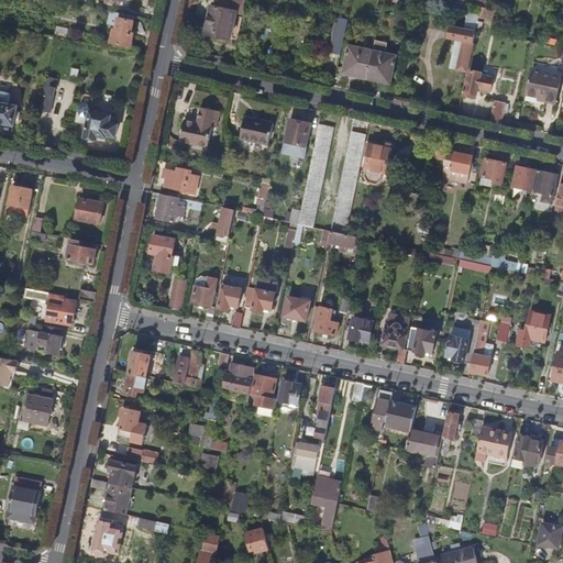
[(240,14),(243,0),(218,0),(216,8),(212,8),(206,35),(230,41),(235,13),(240,14)]
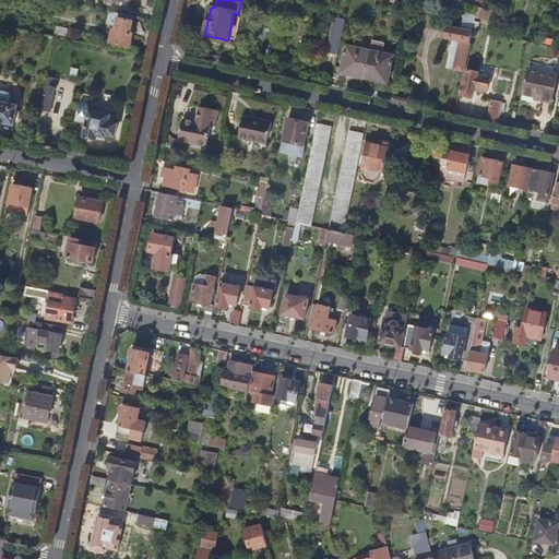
[(484,9),(486,2),(473,0),(468,0),(467,6),(477,8),(484,9)]
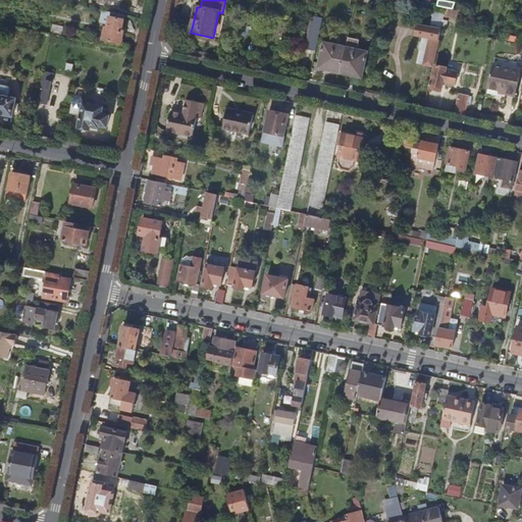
[(467,21),(469,12),(452,8),(446,7),(444,16),(467,21)]
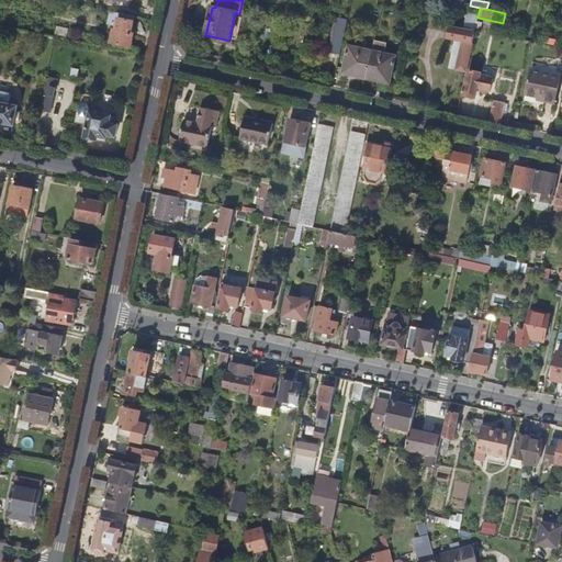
[(116,26),(119,13),(109,11),(107,24),(116,26)]
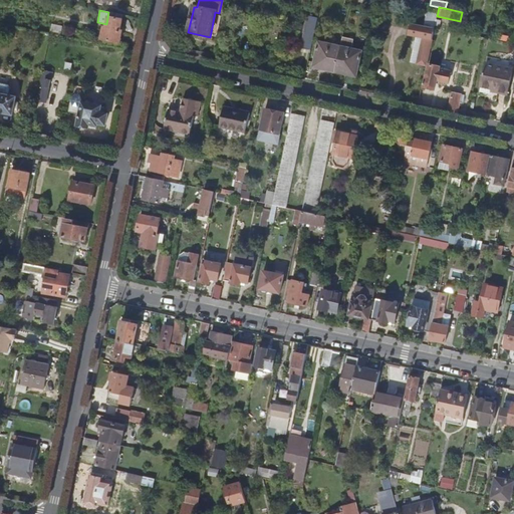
[(426,67),(434,30),(433,30),(438,11),(434,10),(433,14),(430,14),(426,32),(420,32),(419,38),(422,38),(416,64),(426,67)]
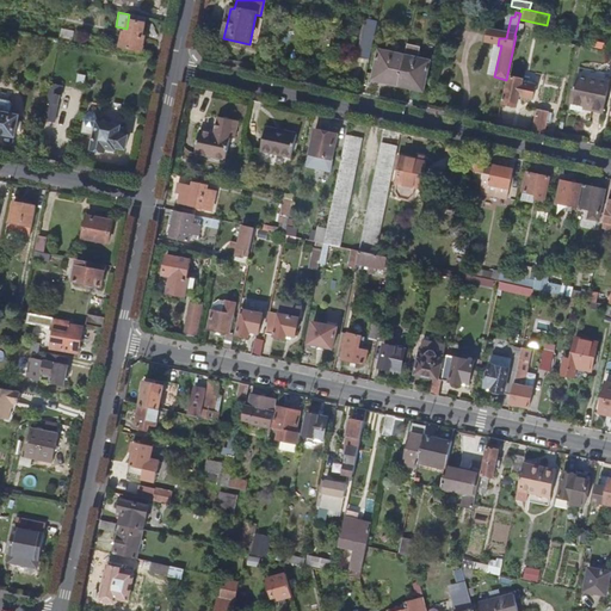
[(142,36),(146,18),(129,14),(127,29),(127,32),(123,32),(121,47),(142,51),(144,37),(142,36)]
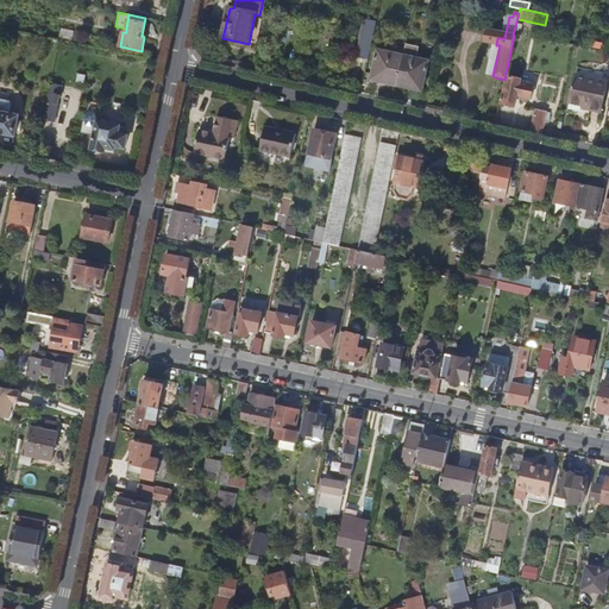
[(375,24),(364,23),(356,58),(368,61),(375,24)]
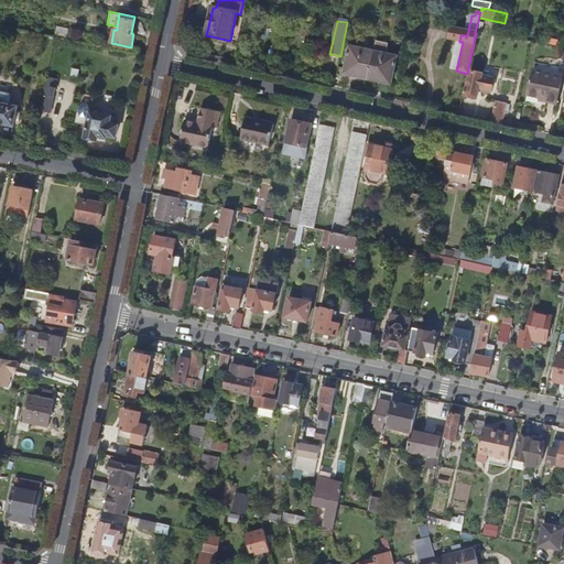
[(347,54),(346,56),(347,57),(344,75),(367,79),(372,53),(349,47),(348,54),(347,54)]
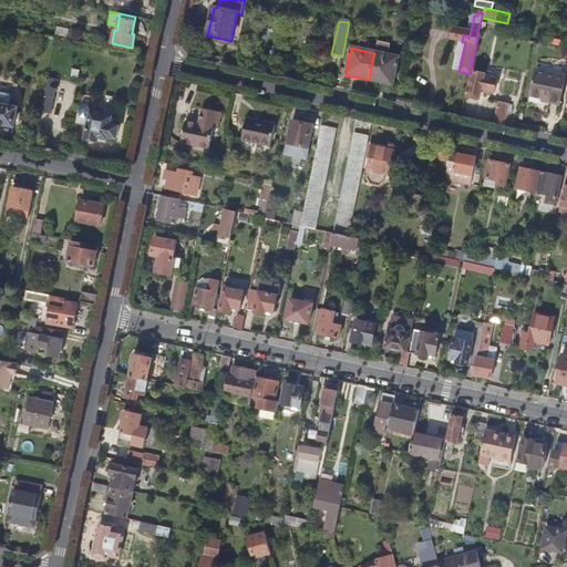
[(397,68),(398,64),(397,64),(398,58),(374,53),(369,80),(391,85),(395,66),(397,68)]
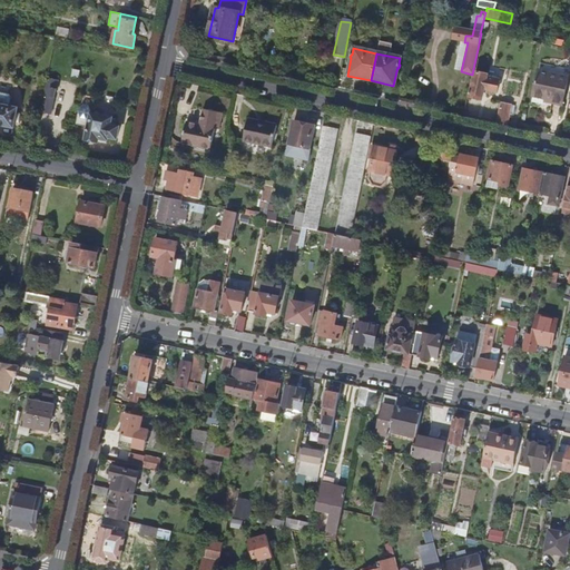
[(497,92),(499,81),(487,78),(487,75),(475,72),(470,98),(482,100),(483,90),(497,92)]
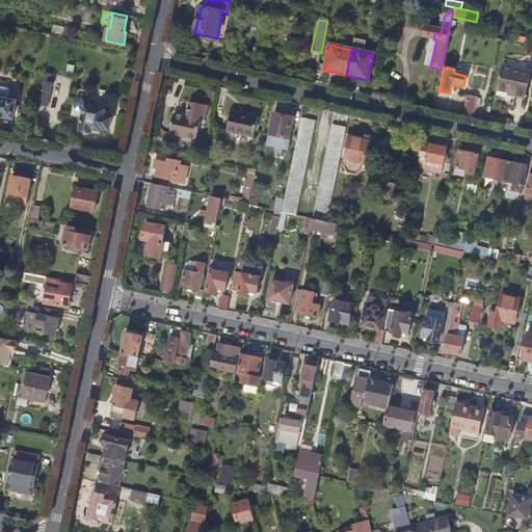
[(525,99),(530,74),(503,68),(498,90),(509,94),(509,91),(515,92),(514,97),(525,99)]
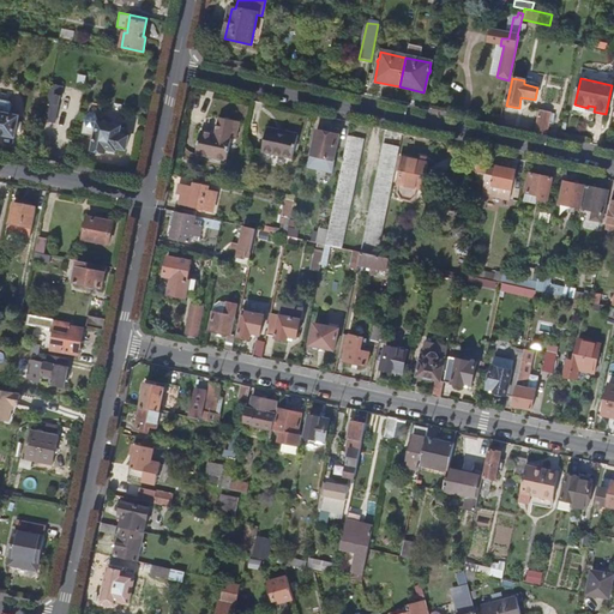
[(55,121),(62,86),(50,84),(43,119),(55,121)]
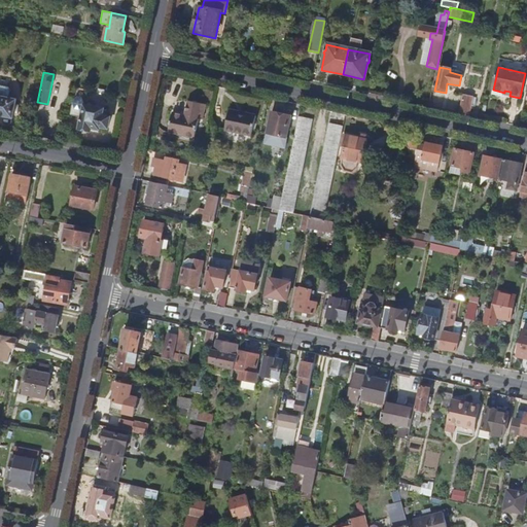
[(66,110),(69,95),(64,94),(61,109),(66,110)]
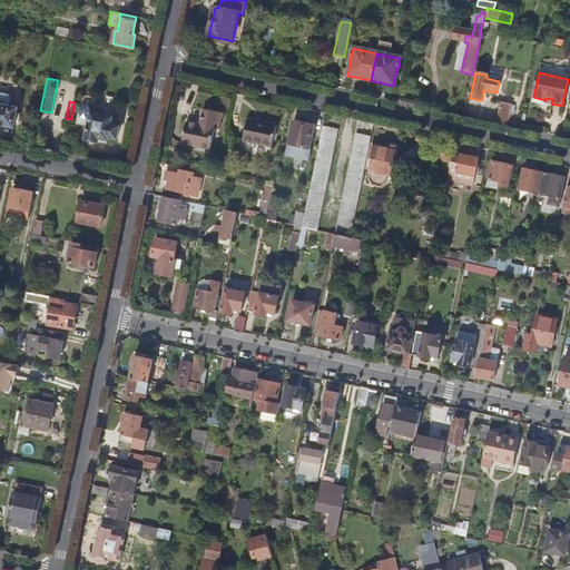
[(0,125),(13,128),(18,108),(0,104),(0,125)]
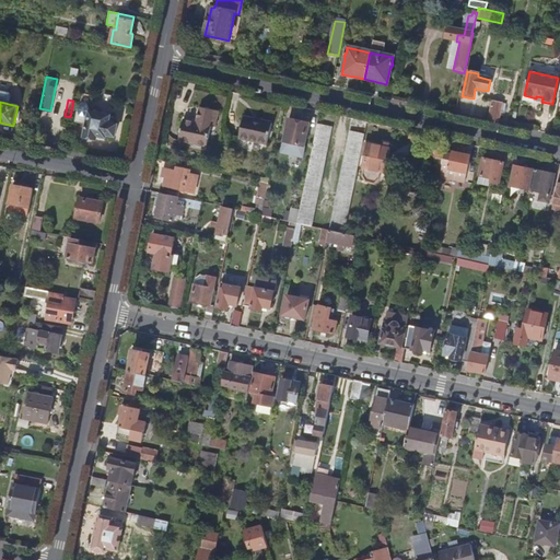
[(499,123),(503,104),(492,102),(488,120),(499,123)]
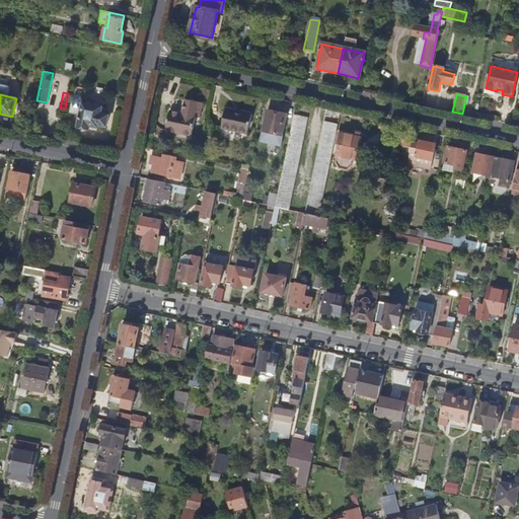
[(105,127),(108,116),(100,114),(101,107),(82,103),(82,101),(80,96),(76,95),(73,99),(72,101),(69,114),(80,117),(78,127),(80,127),(80,129),(87,131),(87,129),(97,131),(98,125),(105,127)]
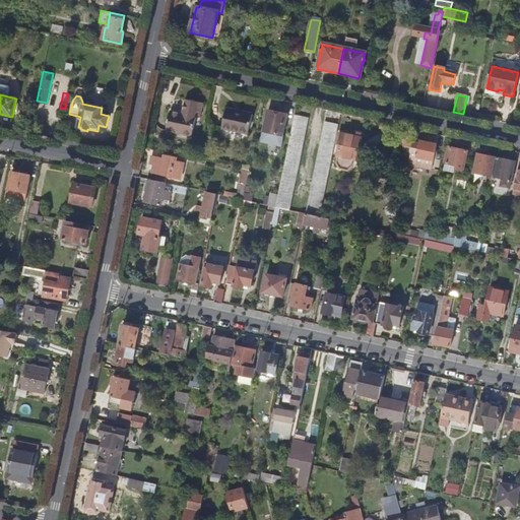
[(197,124),(202,105),(185,101),(180,121),(166,118),(163,131),(188,136),(191,123),(197,124)]
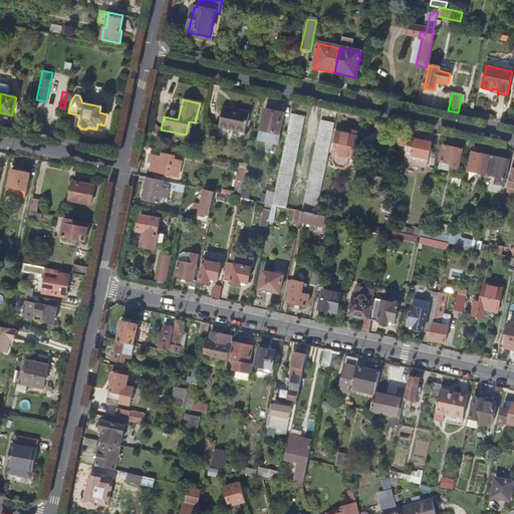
[(245,135),(249,114),(224,108),(220,129),(245,135)]
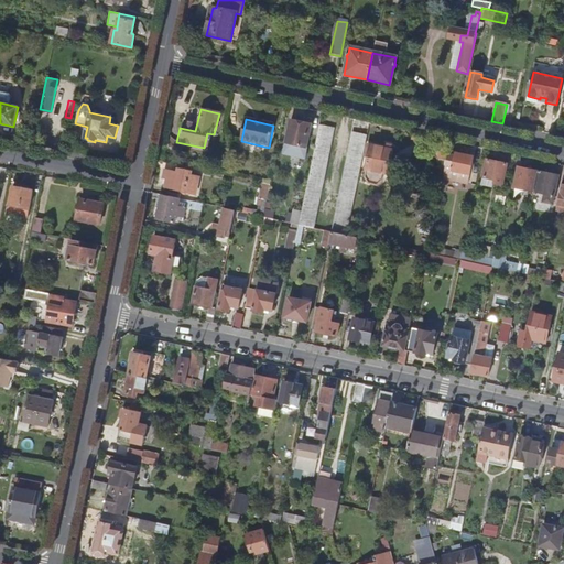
[(304,159),(312,125),(290,120),(283,154),(304,159)]
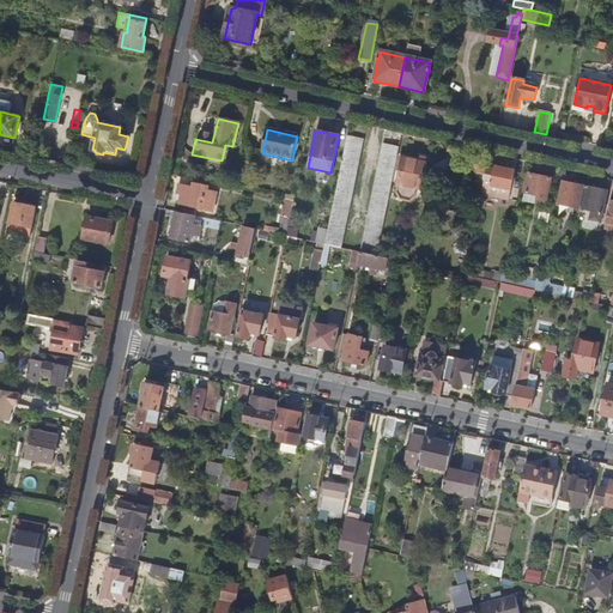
[(339,248),(363,140),(346,137),(323,244),(339,248)]
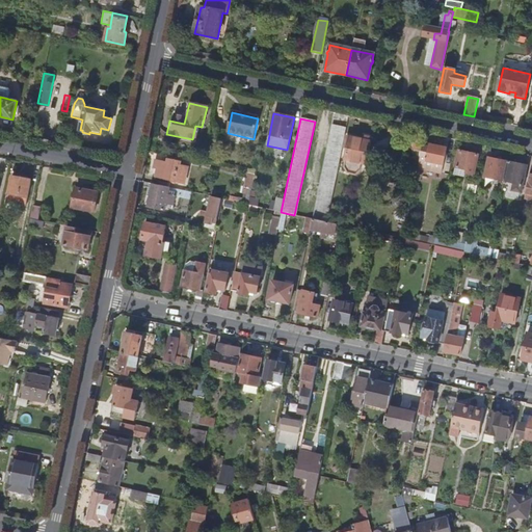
[(326,222),(346,128),(333,126),(313,219),(326,222)]
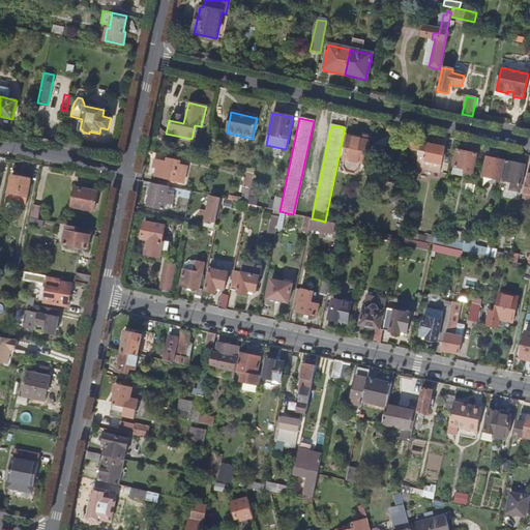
[(420,150),(421,143),(423,133),(416,131),(413,149),(420,150)]
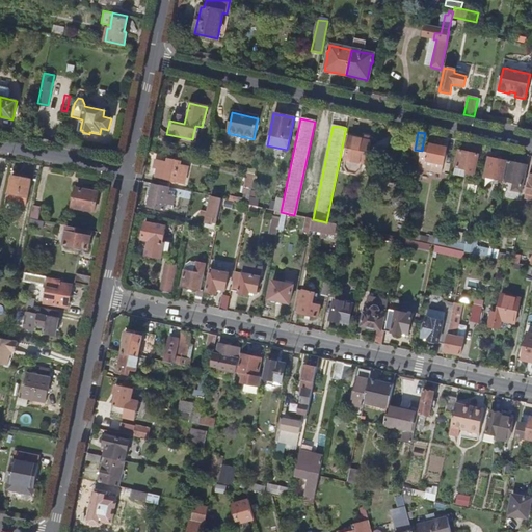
[(366,165),(371,142),(346,136),(345,140),(348,141),(344,160),(345,160),(361,164),(366,165)]
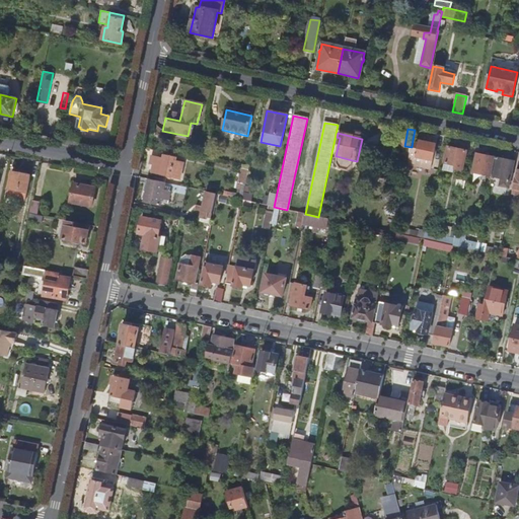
[(430,170),(436,145),(413,140),(412,147),(408,165),(430,170)]
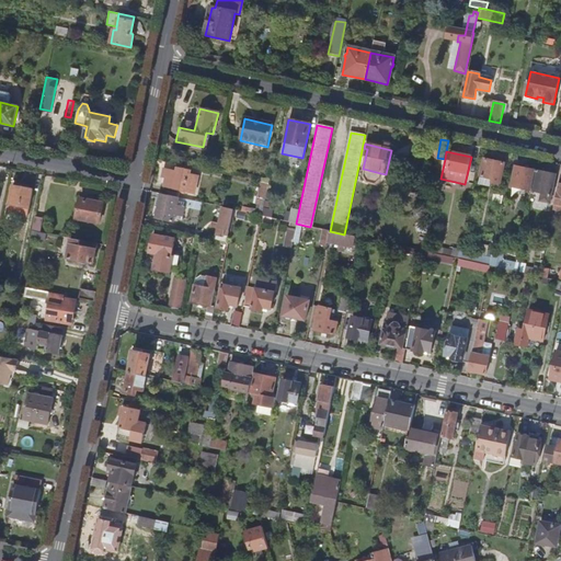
[(500,184),(504,163),(484,159),(480,176),(491,179),(490,182),(500,184)]
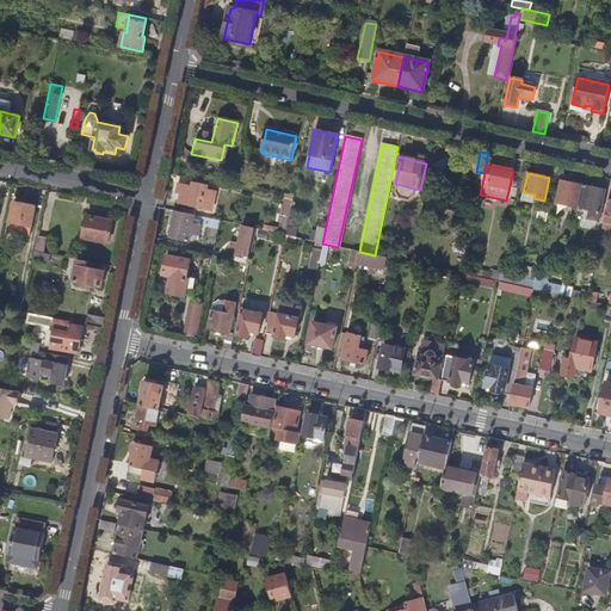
[(579,209),(584,186),(562,181),(557,204),(579,209)]
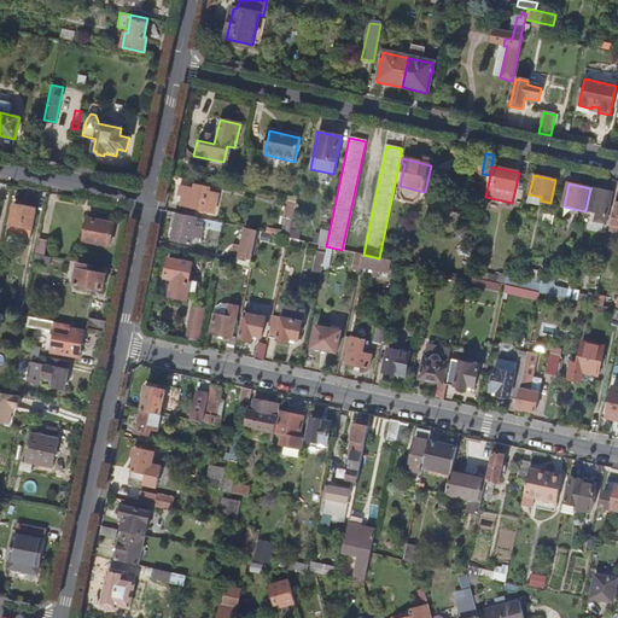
[(215,215),(219,196),(207,193),(208,188),(194,186),(193,190),(180,186),(179,194),(184,196),(181,205),(180,205),(178,214),(196,217),(197,211),(215,215)]
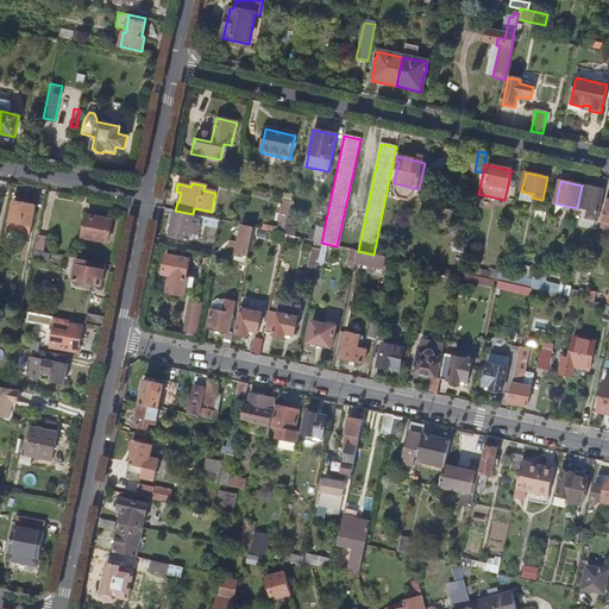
[(413,192),(413,188),(395,183),(395,186),(395,189),(395,190),(396,194),(397,195),(399,196),(403,198),(406,198),(408,198),(410,194),(412,193),(413,192)]
